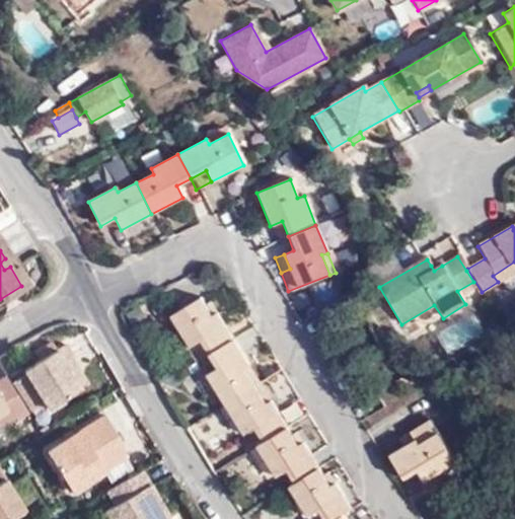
[(10,267),(5,258),(0,263),(4,270),(10,267)]
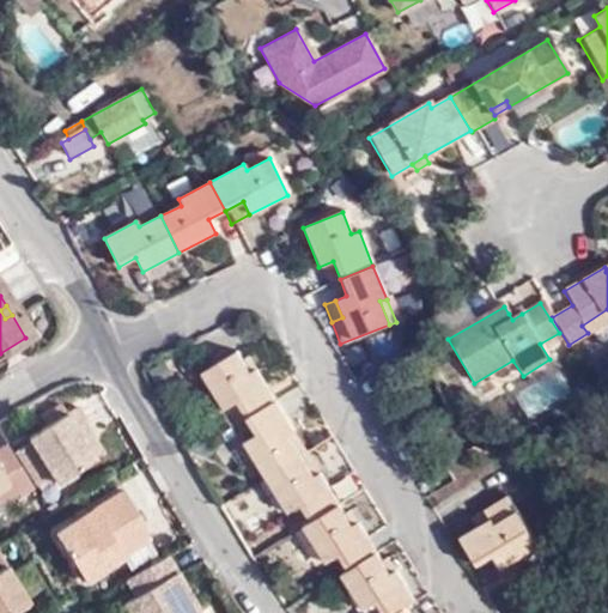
[(520,308),(509,314),(512,320),(522,314),(520,308)]
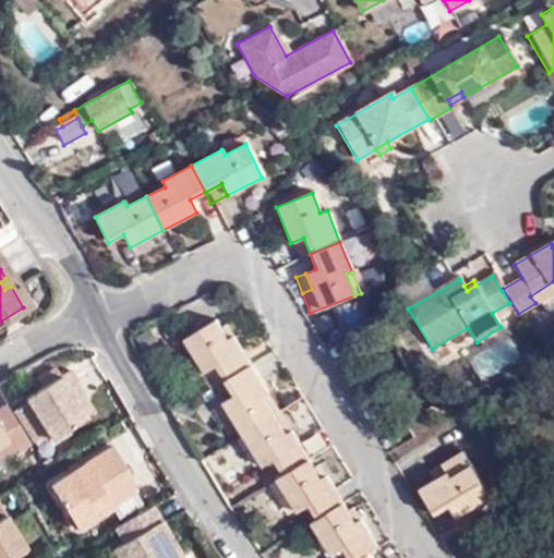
[(553,281),(530,296),(536,303),(553,292),(553,281)]
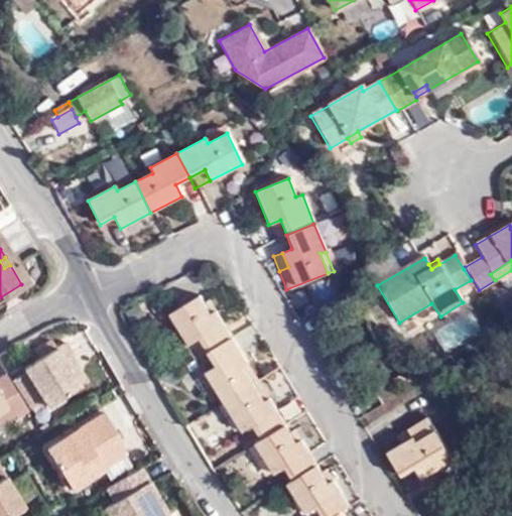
[(169,315),(186,346),(199,338),(208,353),(231,338),(216,311),(210,315),(199,297),(169,315)]
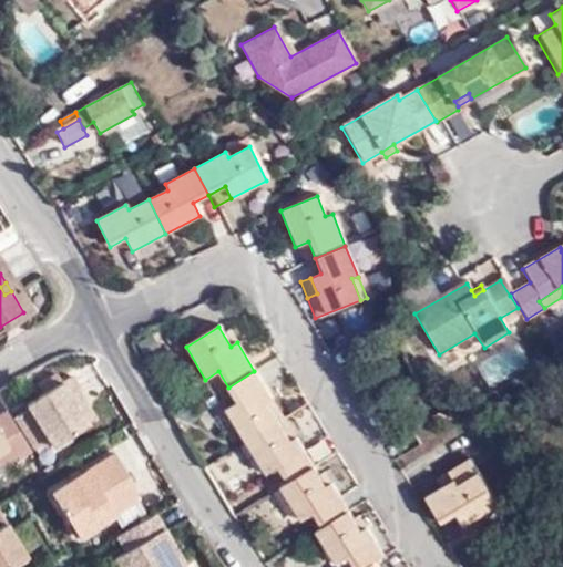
[(218,371),(205,380),(203,381),(213,398),(228,388),(218,371)]
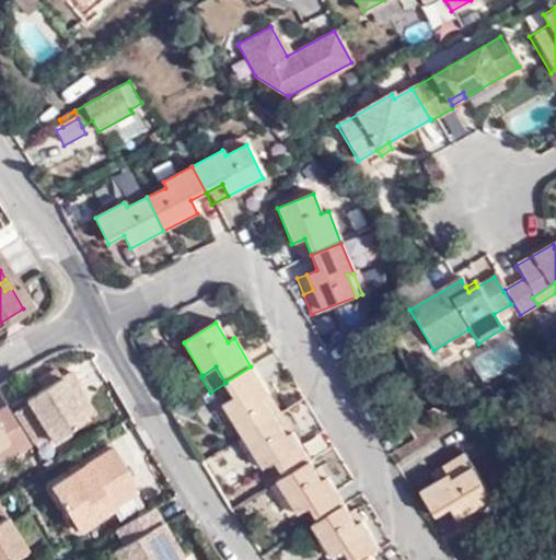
[(251,366),(226,383),(234,398),(223,405),(241,436),(279,413),(251,366)]
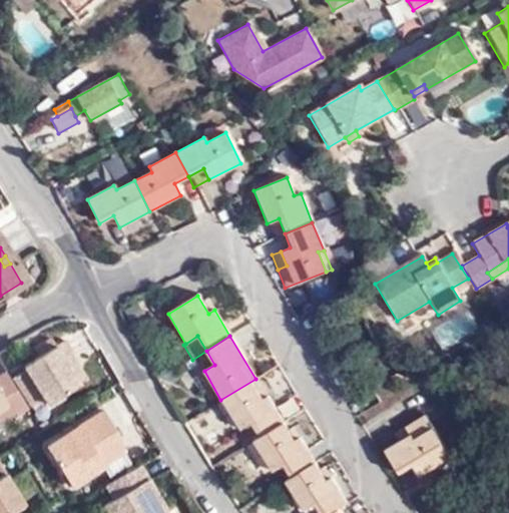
[(20,368),(37,397),(41,403),(56,394),(72,385),(57,359),(62,356),(66,354),(58,341),(49,346),(45,339),(29,348),(33,356),(18,365),(20,368)]
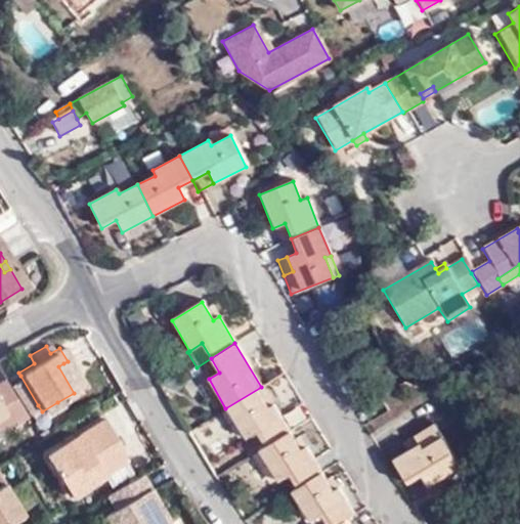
[(80,390),(63,363),(58,366),(74,393),(80,390)]
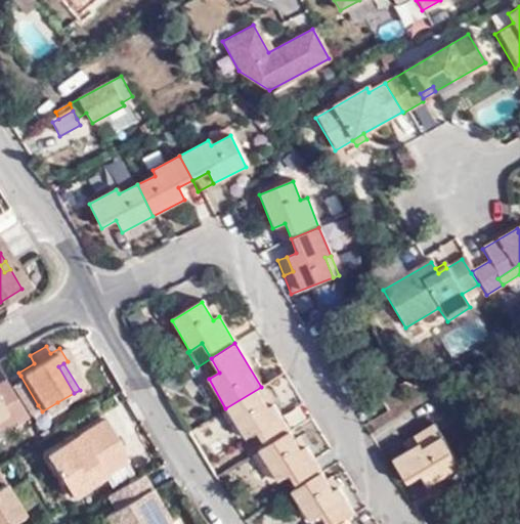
[(27,412),(38,405),(20,376),(8,383),(27,412)]
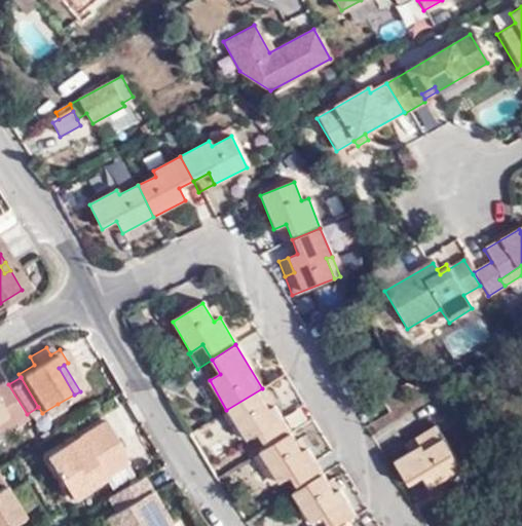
[(22,416),(0,381),(0,419),(2,418),(7,425),(22,416)]
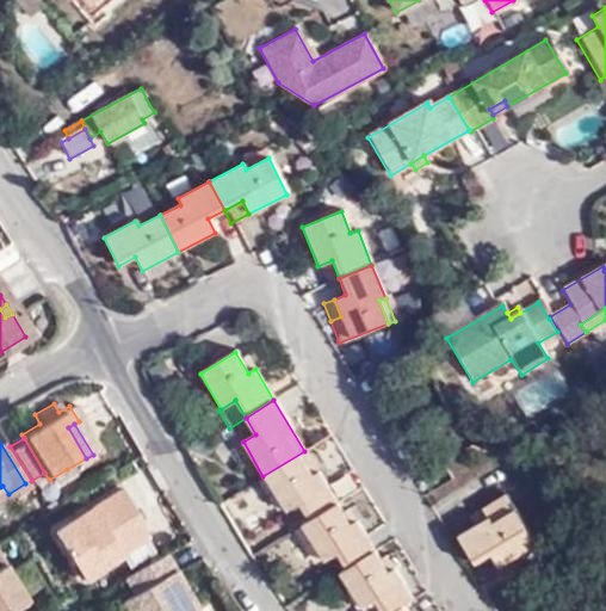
[(304,451),(263,476),(285,512),(298,505),(308,522),(335,504),(304,451)]
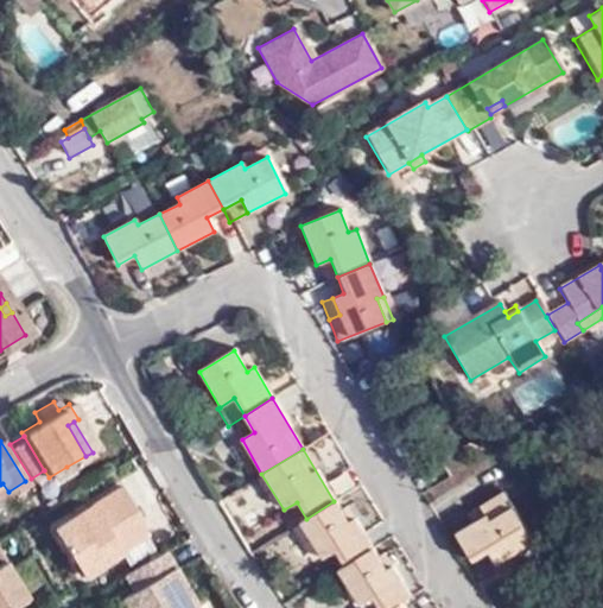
[(67,467),(49,477),(52,485),(70,473),(67,467)]
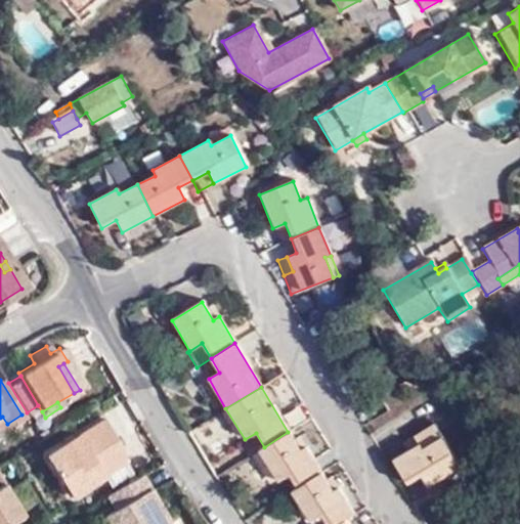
[(93,463),(118,447),(101,419),(68,439),(60,444),(42,455),(67,495),(99,474),(93,463)]
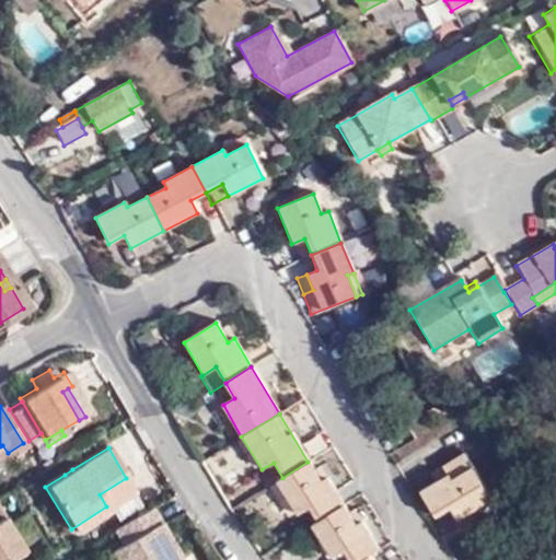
[(462,454),(429,475),(433,485),(418,492),(435,517),(449,508),(463,531),(495,511),(462,454)]
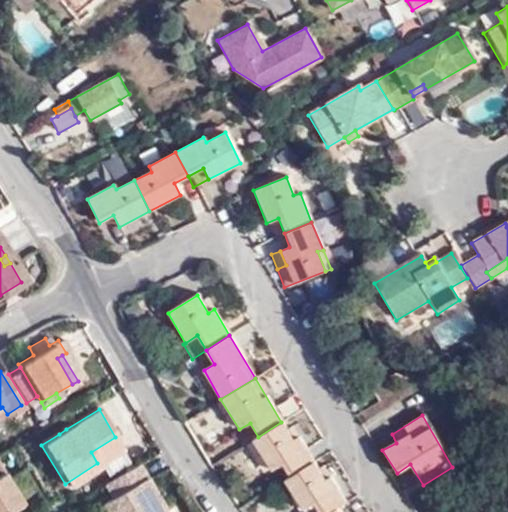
[(281,422),(258,437),(253,441),(271,471),(282,465),(289,476),(313,461),(298,438),(292,440),(281,422)]
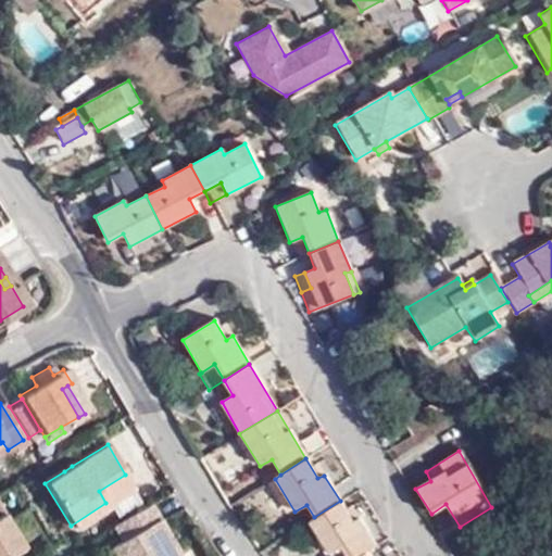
[(64,471),(72,466),(69,459),(60,465),(64,471)]
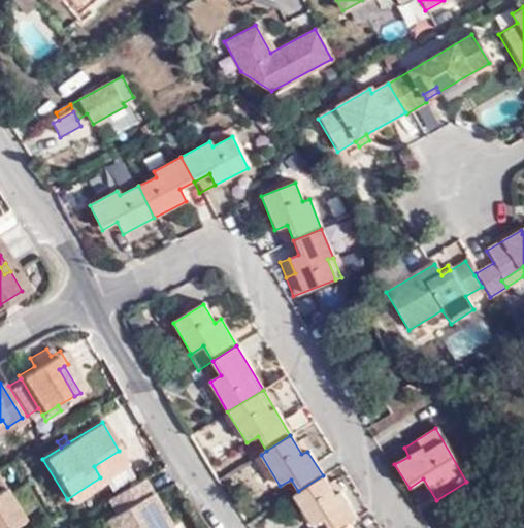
[(126,462),(119,451),(94,466),(100,477),(126,462)]
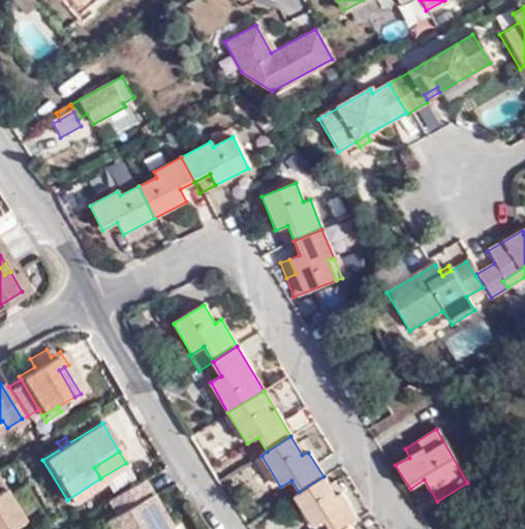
[(323,476),(299,492),(294,496),(313,528),(340,528),(346,526),(357,519),(341,494),(335,496),(323,476)]
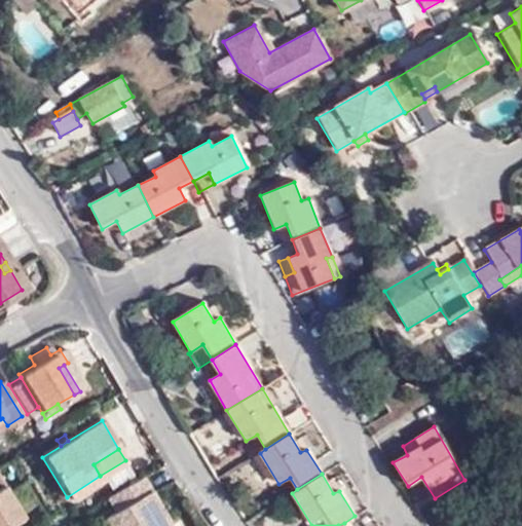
[(142,475),(104,497),(110,512),(102,516),(107,525),(162,525),(163,525),(145,493),(149,489),(142,475)]
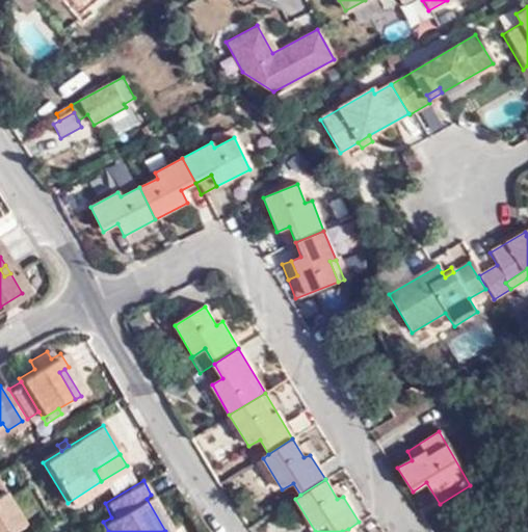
[(0,531),(3,531),(20,523),(0,490),(0,531)]
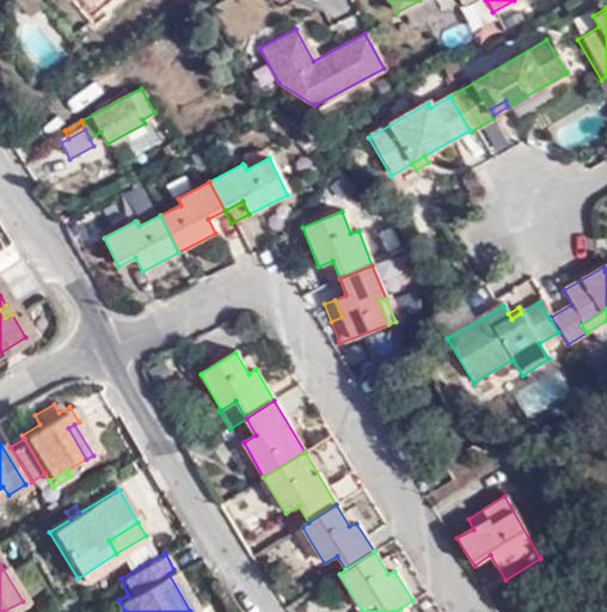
[(195,609),(173,569),(169,574),(190,611),(195,609)]
